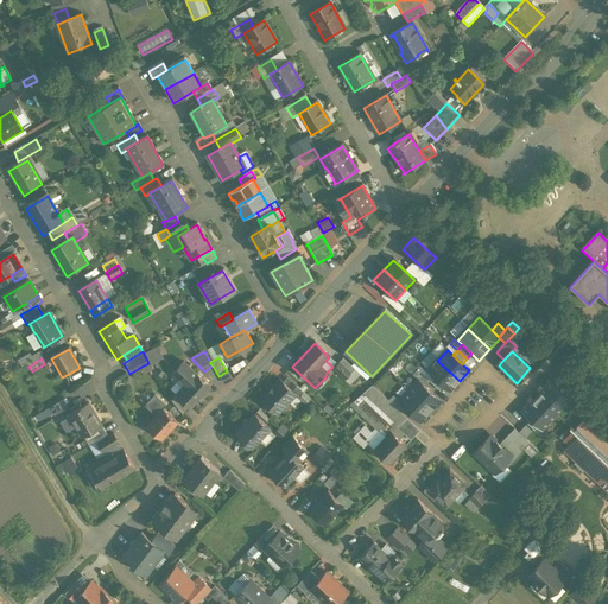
[(460,381),(437,361),(428,372),(436,379),(447,388),(449,392),(460,381)]
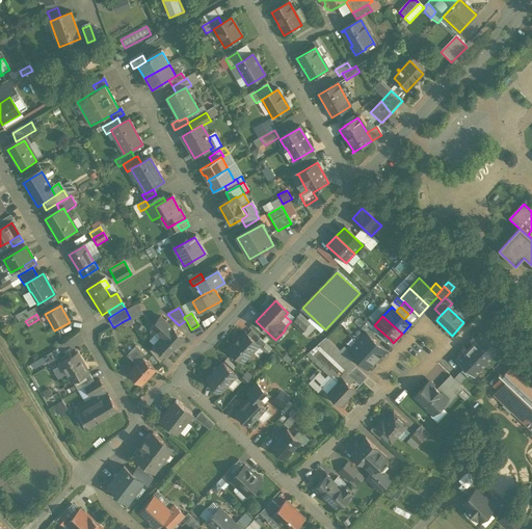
[(130,318),(124,321),(128,328),(134,324),(130,318)]
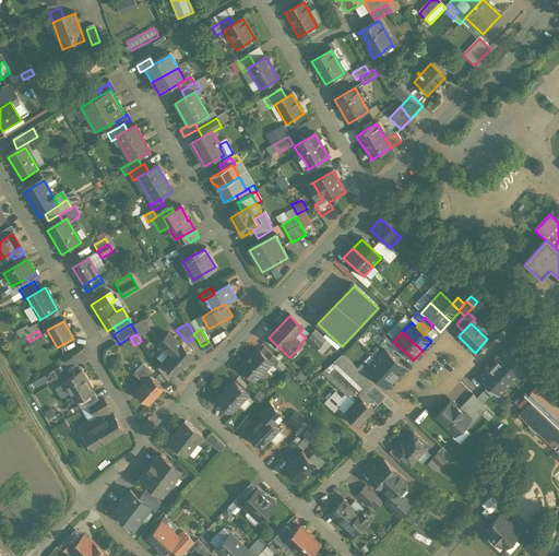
[(180,345),(168,334),(159,344),(170,354),(162,365),(175,377),(193,357),(180,345)]
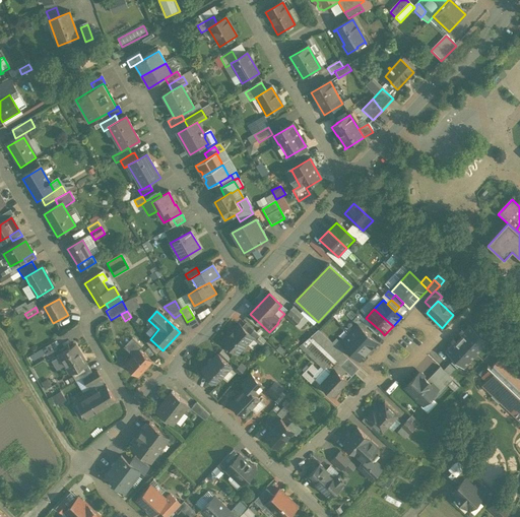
[(301,320),(290,311),(284,317),(296,326),(301,320)]
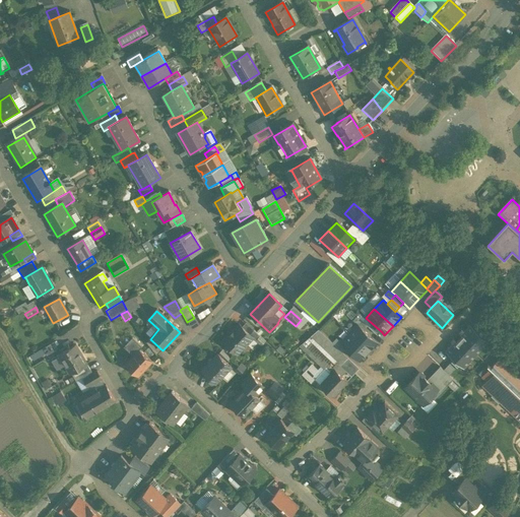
[(382,332),(373,324),(369,328),(377,336),(382,332)]
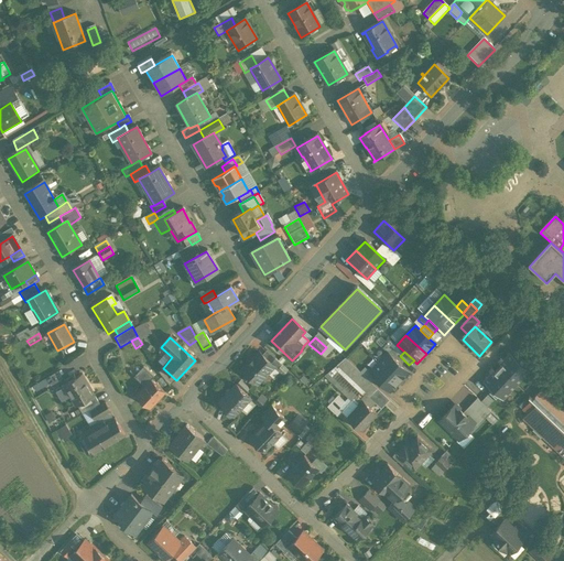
[(259,354),(242,371),(257,386),(260,381),(268,381),(268,374),(273,368),(274,367),(271,365),(259,354)]
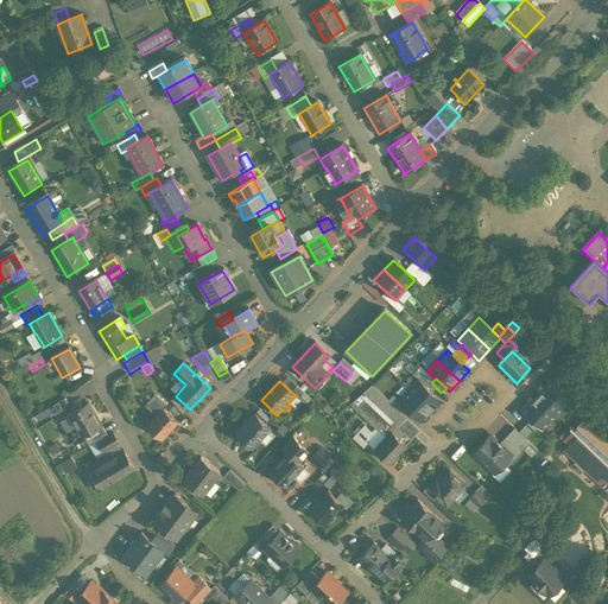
[(418,381),(409,392),(430,412),(439,402),(418,381)]
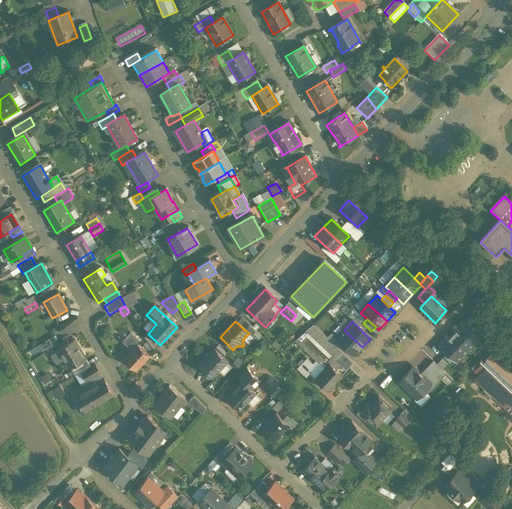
[(455,333),(452,336),(469,351),(481,338),(477,334),(480,331),(474,326),(472,329),(463,321),(453,331),(455,333)]
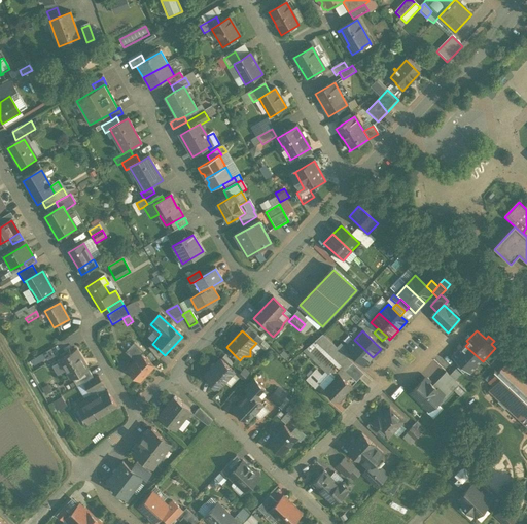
[(264,342),(257,336),(253,341),(256,343),(255,344),(258,347),(264,342)]
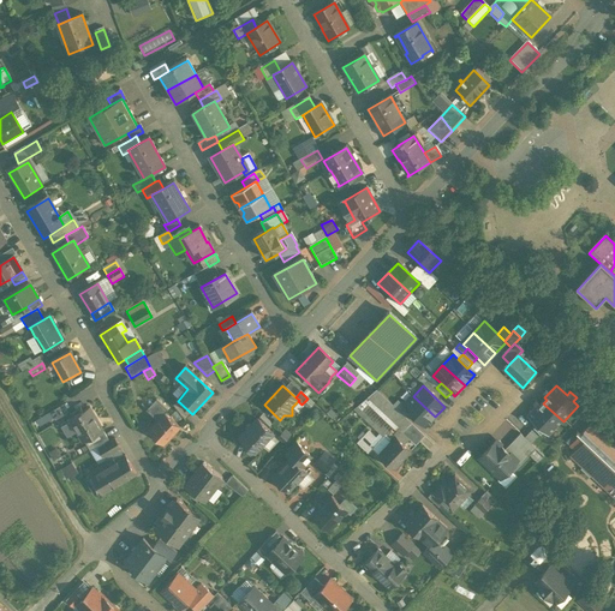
[(435,417),(413,396),(402,407),(425,427),(435,417)]
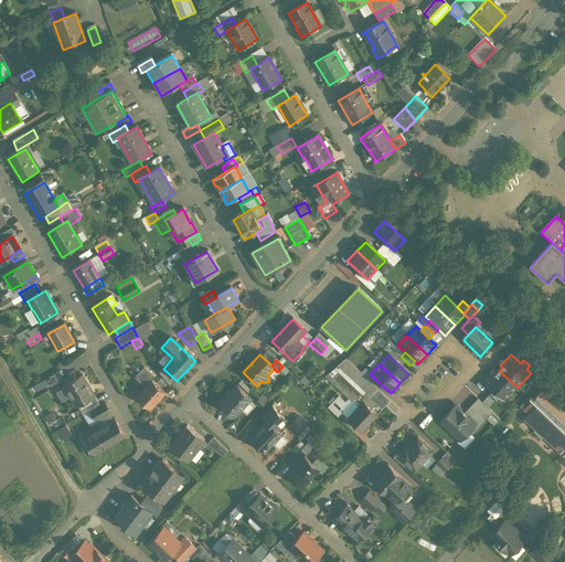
[(155,378),(144,368),(144,369),(145,370),(137,379),(135,378),(135,379),(145,388),(136,398),(150,410),(164,394),(151,381),(155,378)]
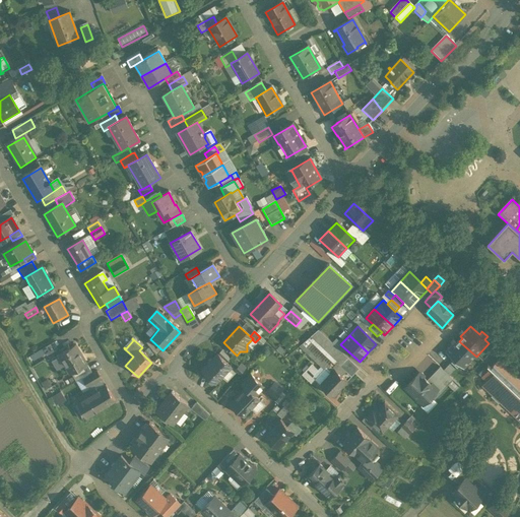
[(163,350),(150,339),(146,344),(156,357),(163,350)]
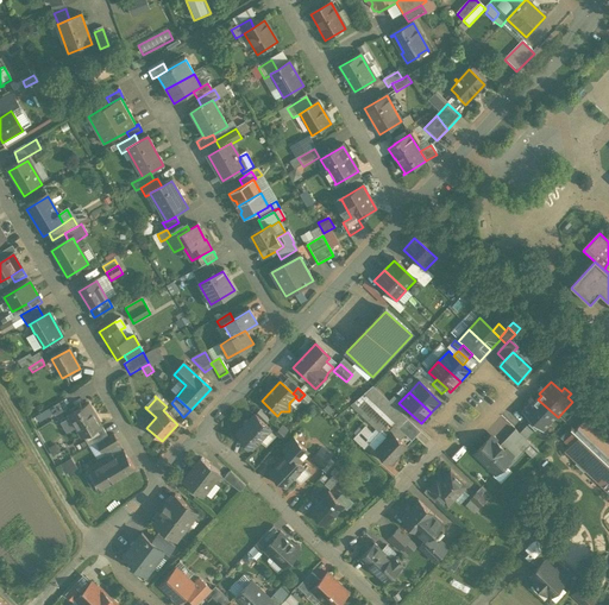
[(558,417),(538,399),(535,402),(533,401),(521,413),(532,422),(528,426),(535,432),(538,428),(544,433),(558,417)]
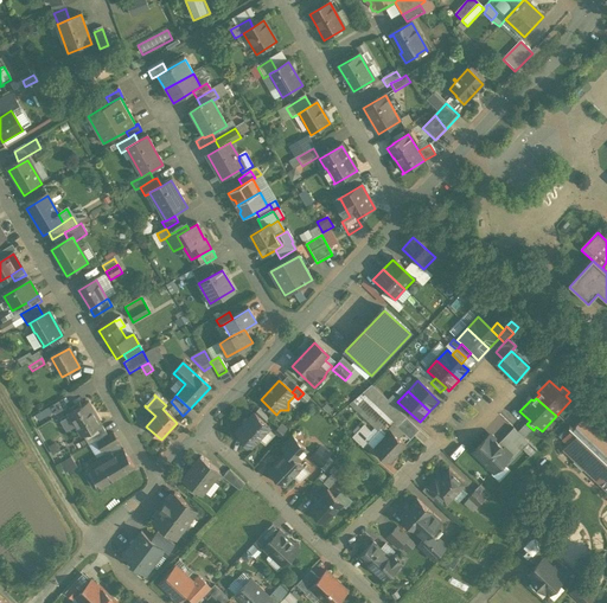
[(62,401),(50,409),(55,416),(66,409),(62,401)]
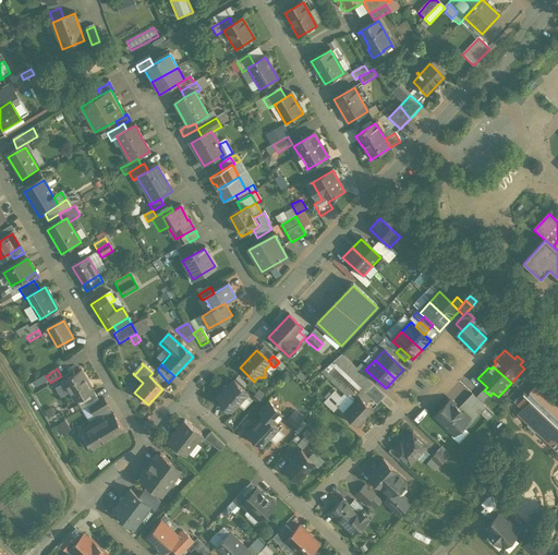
[(81,372),(63,382),(63,383),(64,383),(71,394),(75,402),(76,402),(94,393),(93,391),(86,381),(81,372)]
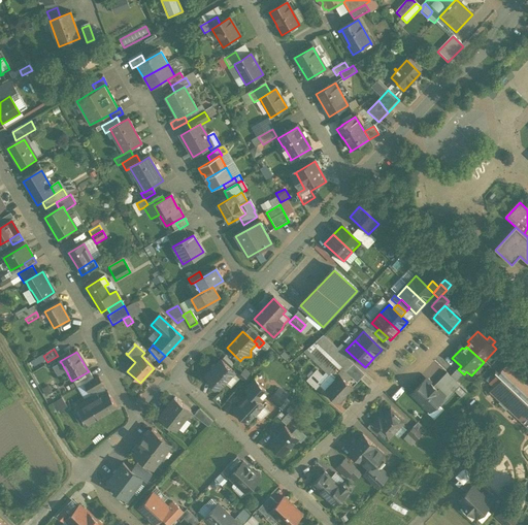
[(221,361),(205,378),(211,384),(210,388),(215,392),(219,390),(234,374),(221,361)]
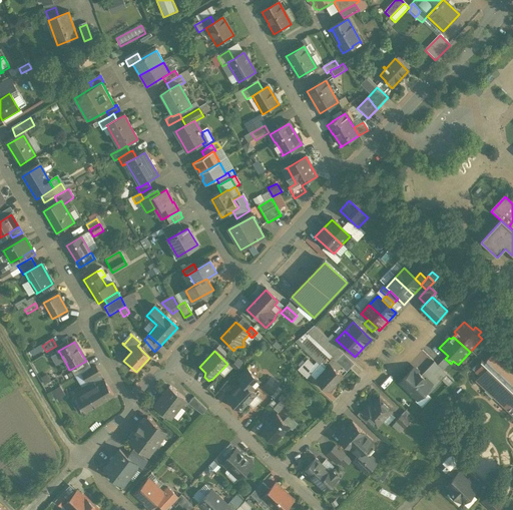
[(355,365),(344,354),(336,363),(347,373),(355,365)]
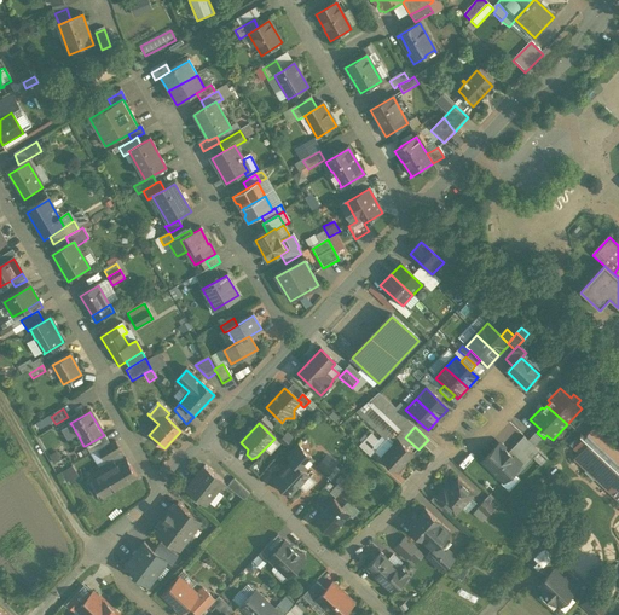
[(618,452),(594,428),(584,439),(580,436),(580,437),(583,440),(573,451),(578,456),(573,460),(574,462),(577,460),(586,470),(585,471),(585,473),(584,474),(593,482),(596,480),(606,488),(605,489),(609,494),(618,503),(618,452)]
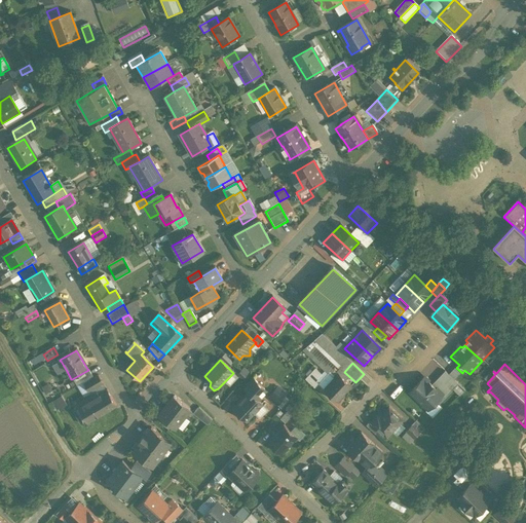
[(449,373),(455,379),(461,373),(455,367),(449,373)]
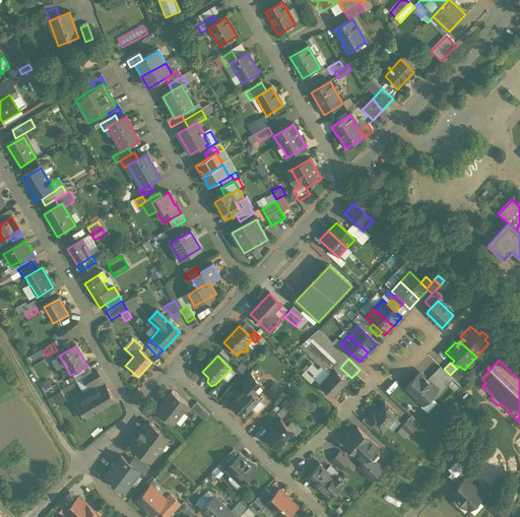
[(87,366),(71,375),(76,383),(91,374),(87,366)]
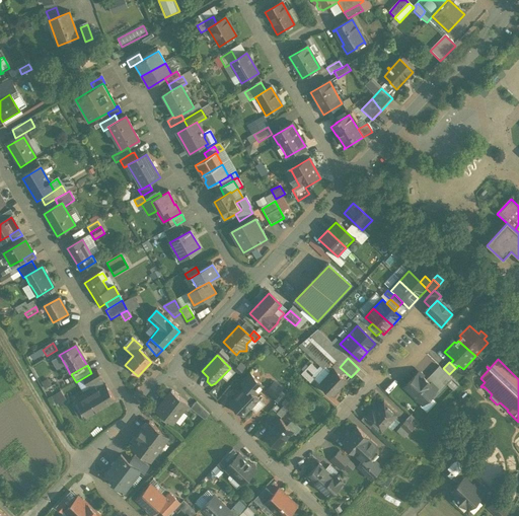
[(439,367),(426,380),(436,390),(439,393),(452,380),(439,367)]
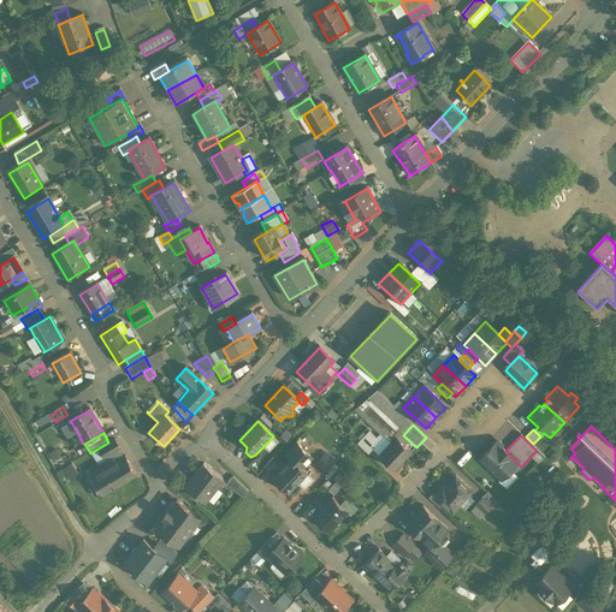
[(412,452),(397,439),(379,457),(395,471),(403,463),(402,463),(412,452)]
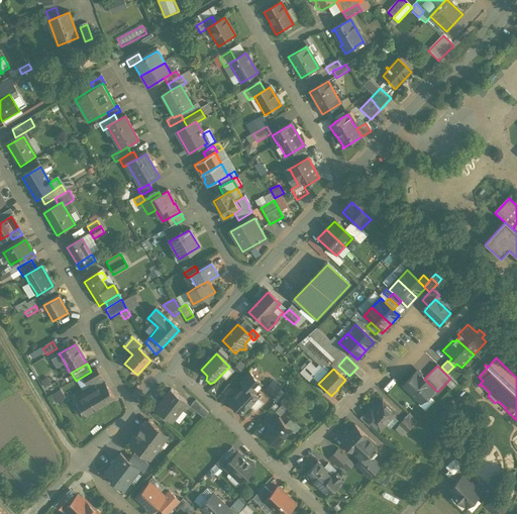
[(97,371),(83,379),(87,386),(101,378),(97,371)]
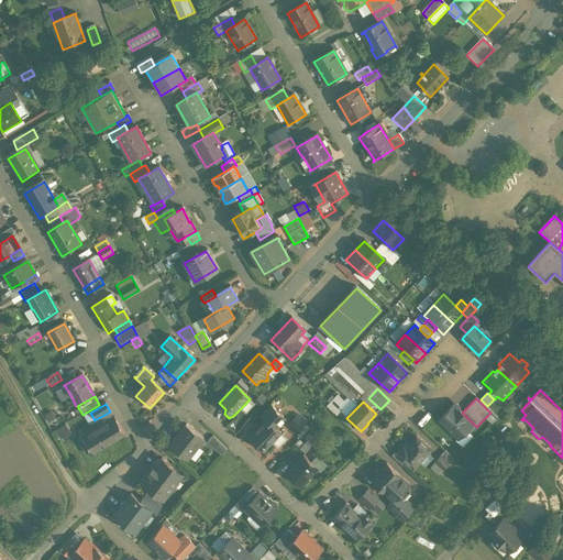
[(454,406),(440,421),(459,439),(466,431),(470,435),(476,427),(473,424),(462,413),(454,406)]
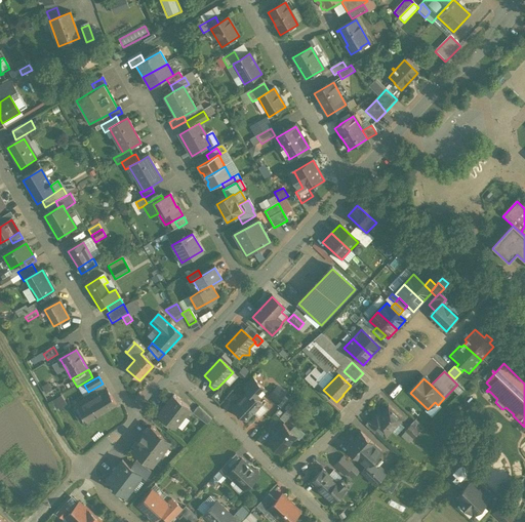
[(266,392),(252,379),(244,389),(248,393),(256,401),(266,392)]
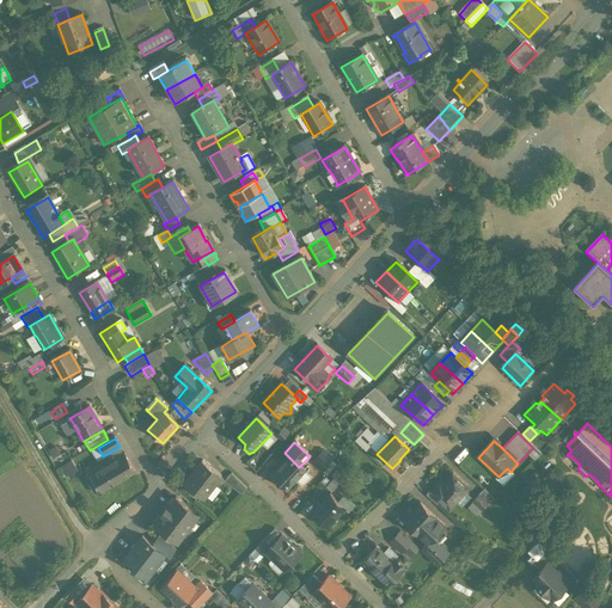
[(334,461),(323,452),(319,455),(330,465),(334,461)]
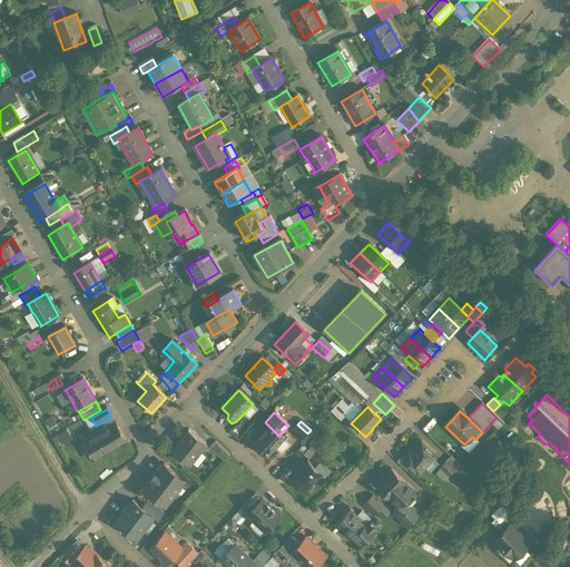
[(116,423),(102,432),(100,429),(84,439),(95,459),(126,441),(116,423)]
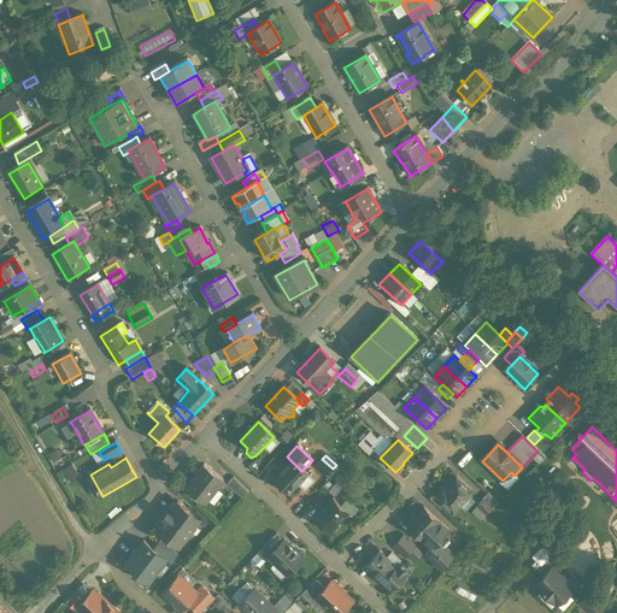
[(322,459),(315,467),(325,477),(333,469),(322,459)]
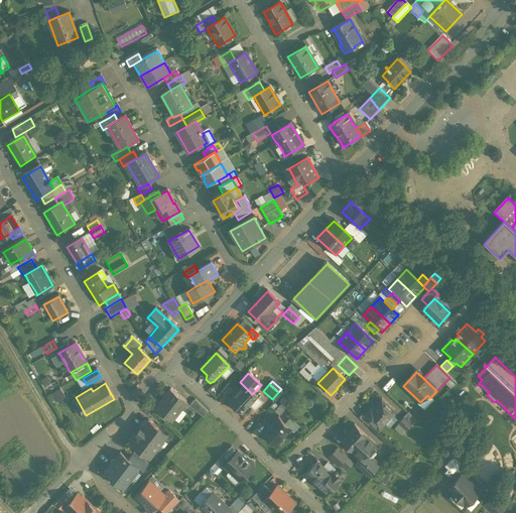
[(252,394),(244,386),(229,401),(242,414),(257,398),(252,394)]
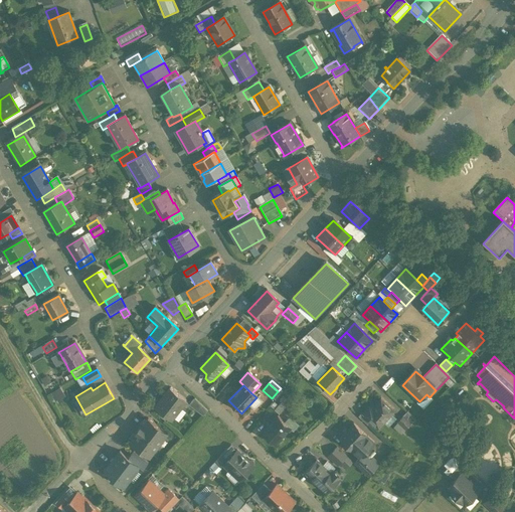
[(51,393),(57,404),(67,398),(61,387),(51,393)]
